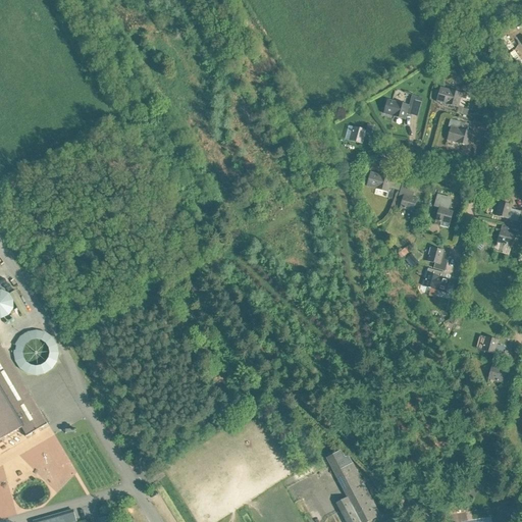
[(512,39),(521,52),(521,44),(516,36),(512,39)]
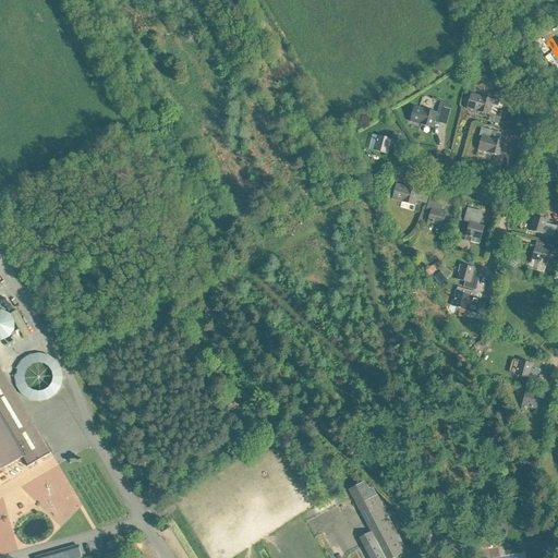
[(461,70),(460,70),(459,70),(458,70),(457,71),(456,72),(456,73),(456,74),(456,75),(456,76),(457,77),(458,79),(459,79),(460,79),(461,79),(462,79),(463,77),(464,76),(464,75),(464,74),(464,73),(464,72),(463,71),(462,70),(461,70)]
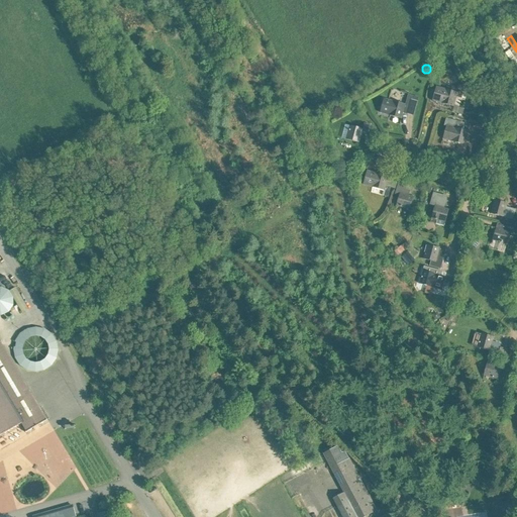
[(462,95),(457,93),(435,87),(432,101),(441,104),(453,107),(452,112),(462,115),(463,109),(458,108),(460,100),(464,101),(467,96),(462,95)]
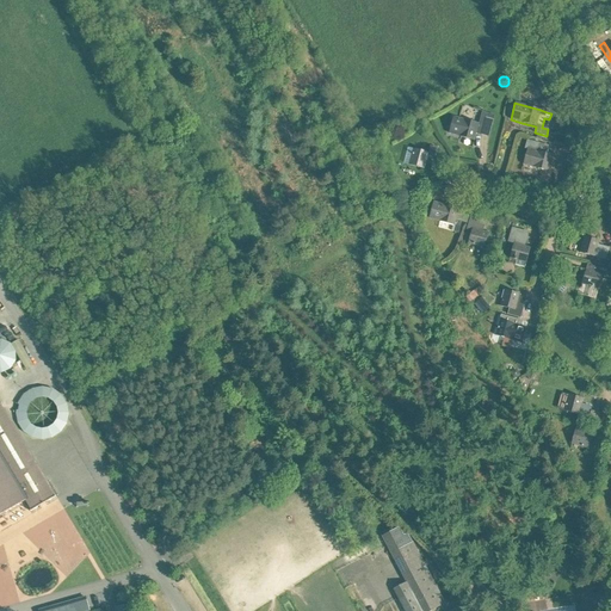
[(482,136),(487,118),(486,118),(481,117),(479,124),(452,118),(449,134),(474,141),(476,134),(482,136)]
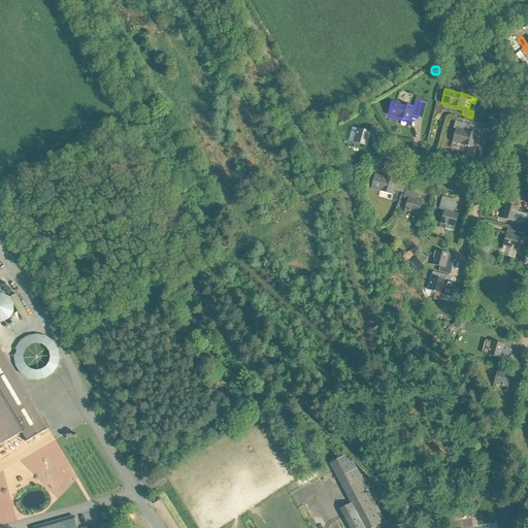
[(475,149),(479,135),(472,133),(474,126),(456,121),(453,129),(456,129),(452,142),(475,149)]
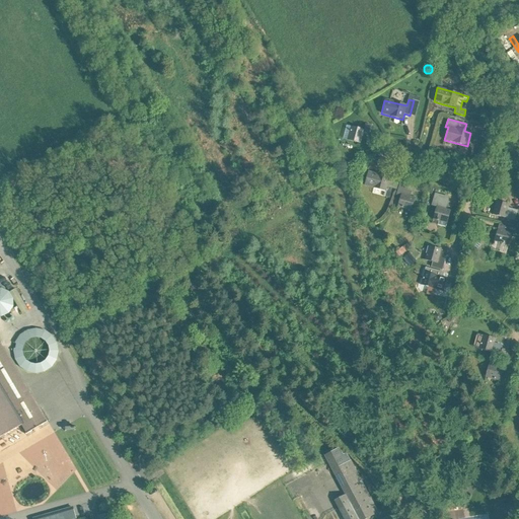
[(369,132),(371,126),(365,124),(364,131),(351,127),(347,141),(360,144),(363,135),(368,136),(369,132)]
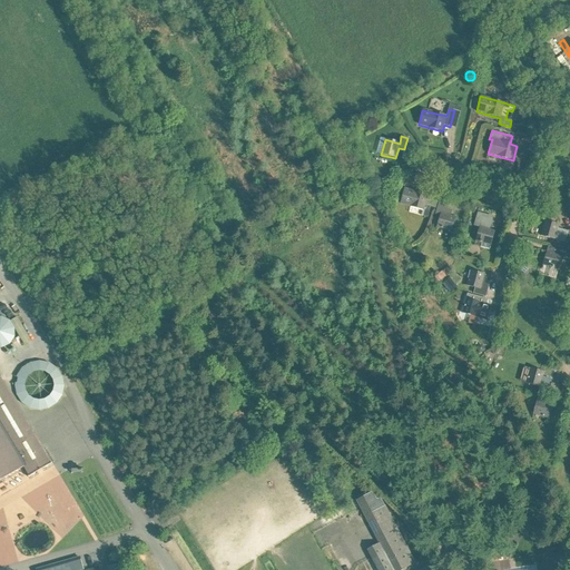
[(435,208),(438,200),(428,197),(429,195),(404,188),(400,205),(424,210),(422,216),(428,218),(431,207),(435,208)]
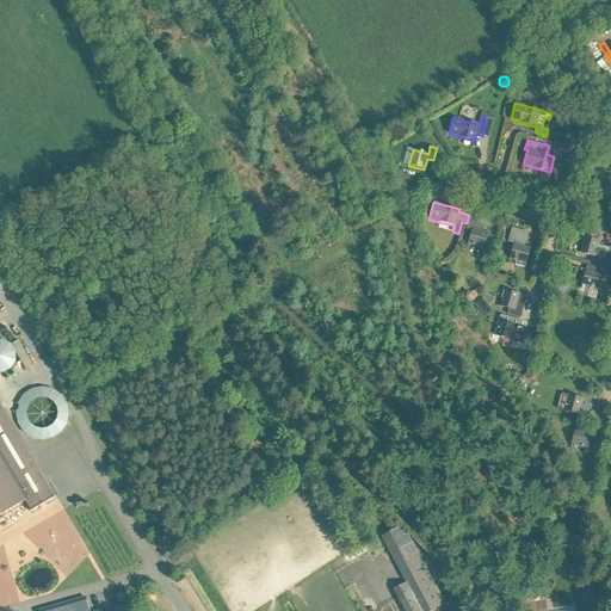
[(468,245),(485,248),(488,234),(482,232),(485,227),(479,224),(480,221),(470,218),(468,227),(473,228),(468,245)]
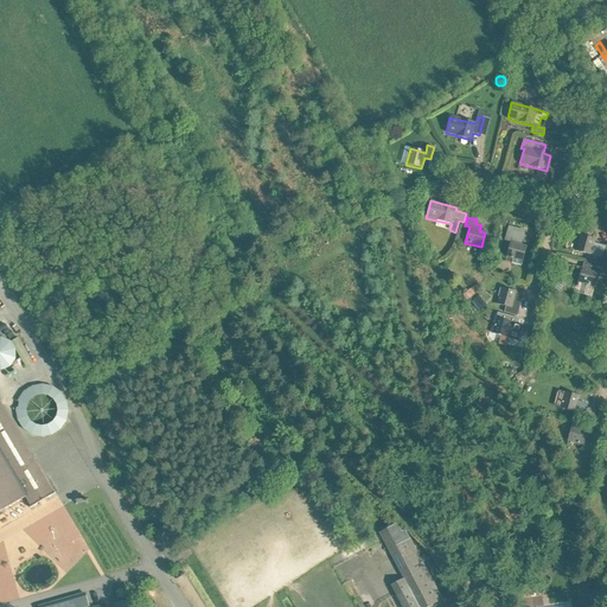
[(523,262),(526,247),(522,246),(525,231),(509,227),(504,241),(511,243),(506,257),(523,262)]
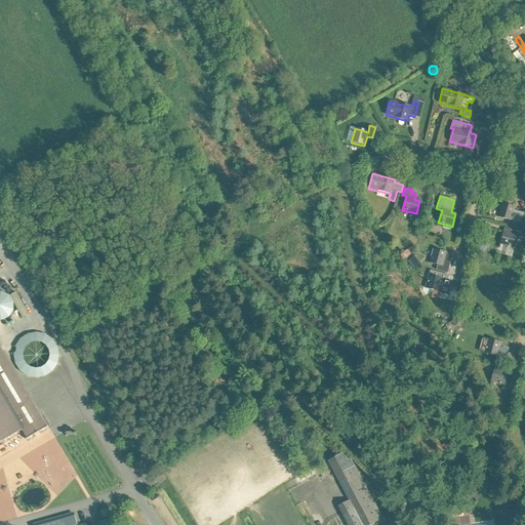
[(523,213),(514,210),(515,207),(501,204),(497,217),(524,225),(524,211),(523,211),(523,213)]
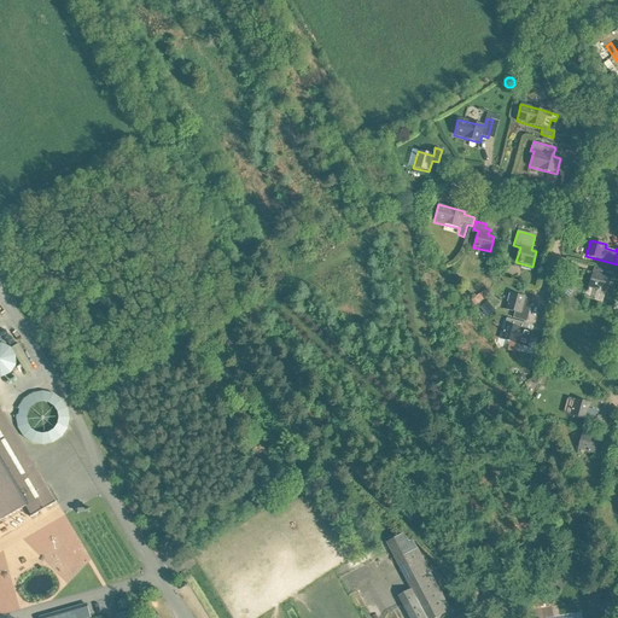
[(588,289),(605,293),(607,283),(616,285),(617,274),(596,268),(595,274),(593,273),(588,289)]
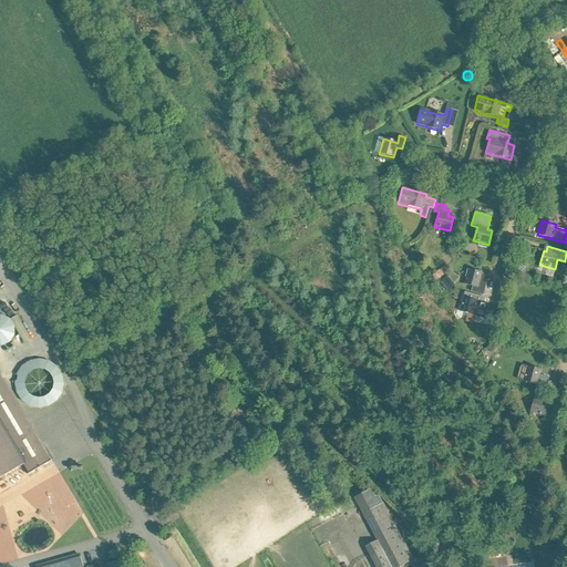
[(521,276),(526,267),(522,264),(516,272),(521,276)]
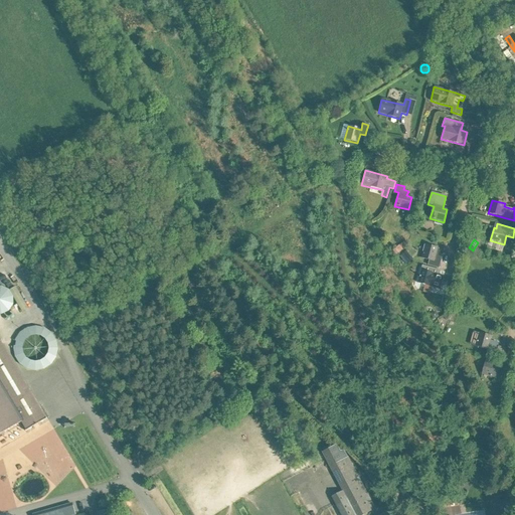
[(395,255),(402,250),(399,245),(391,250),(395,255)]
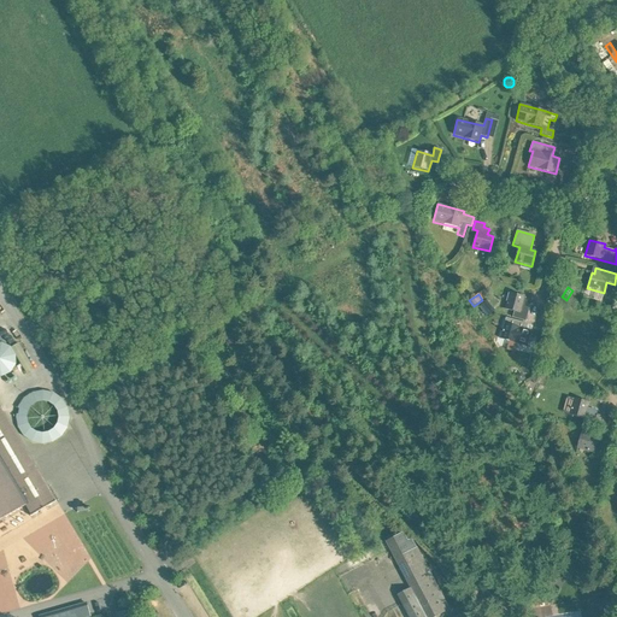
[(505,310),(515,313),(513,318),(526,322),(530,305),(523,303),(524,298),(510,294),(505,310)]
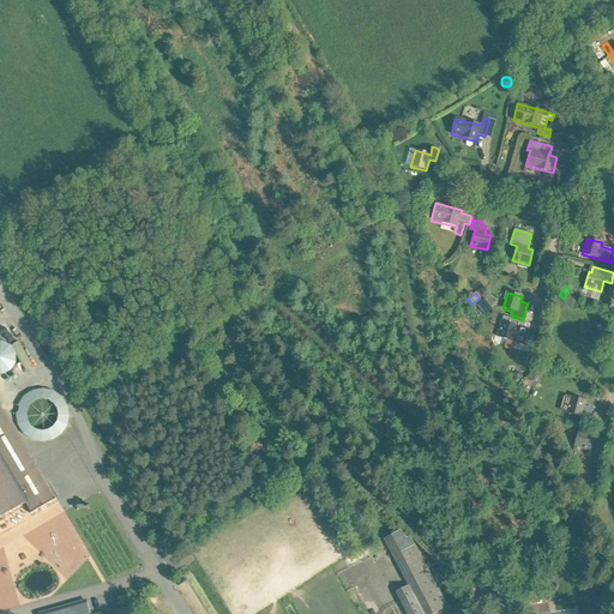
[(475,306),(483,317),(492,309),(483,300),(475,306)]
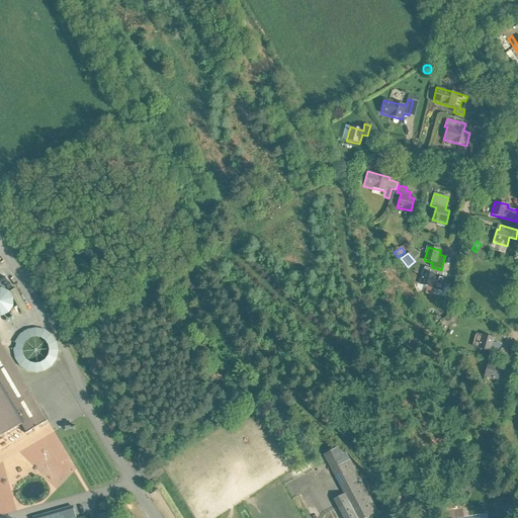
[(438,271),(425,267),(420,285),(442,291),(446,278),(437,276),(438,271)]
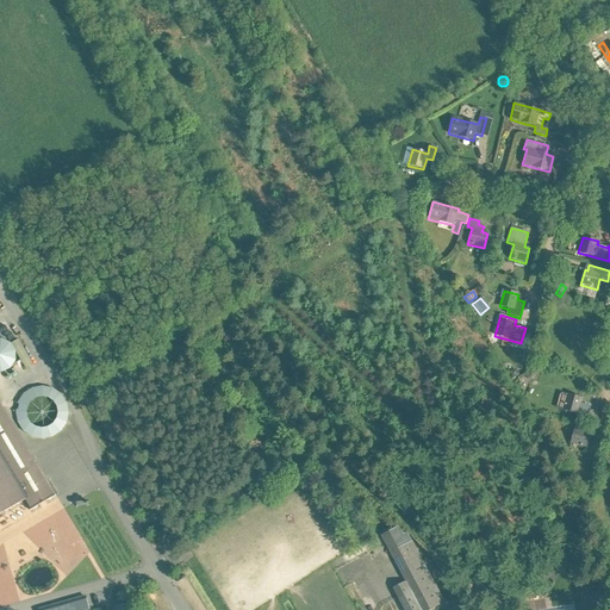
[(0,337),(0,369),(22,360),(25,367),(32,363),(19,338),(8,343),(5,335),(0,337)]
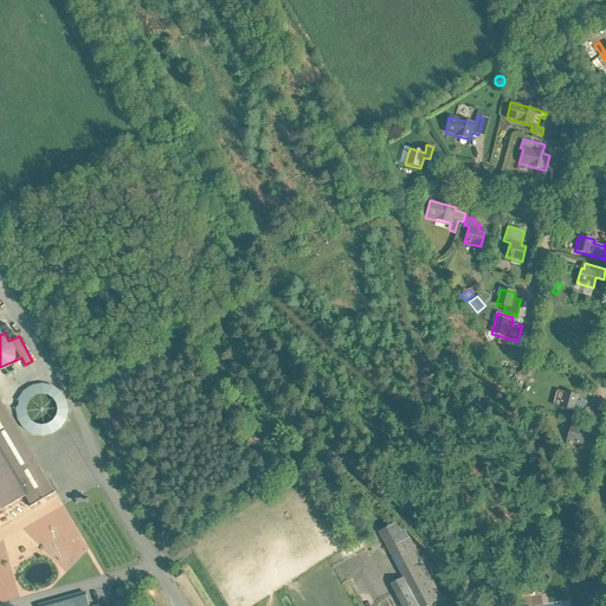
[(510,368),(505,371),(509,376),(515,373),(511,367),(510,368)]
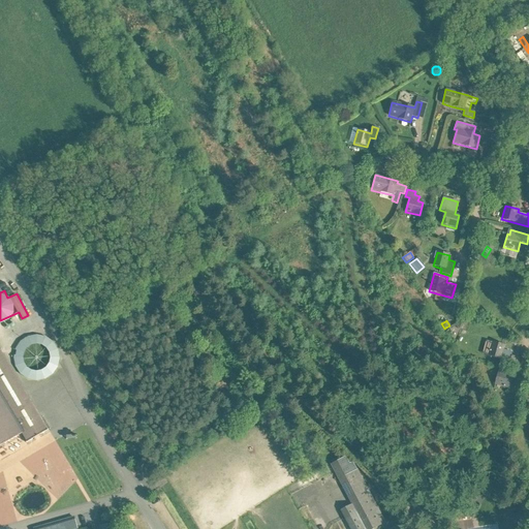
[(492,342),(488,356),(500,360),(499,364),(507,366),(510,351),(503,349),(504,345),(492,342)]
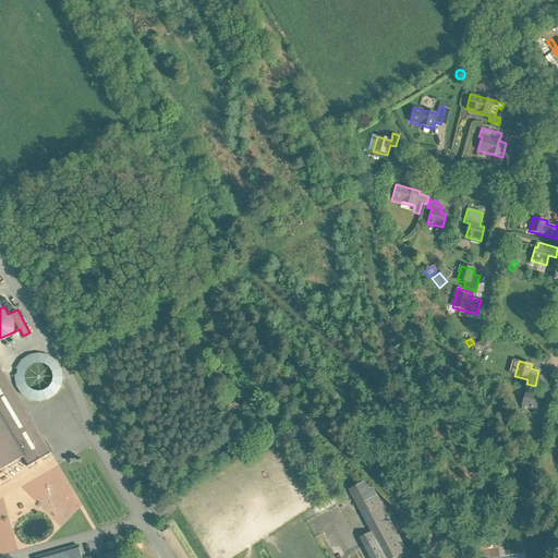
[(49,455),(0,371),(0,471),(23,458),(28,466),(27,466),(27,468),(50,455),(50,453),(49,455)]
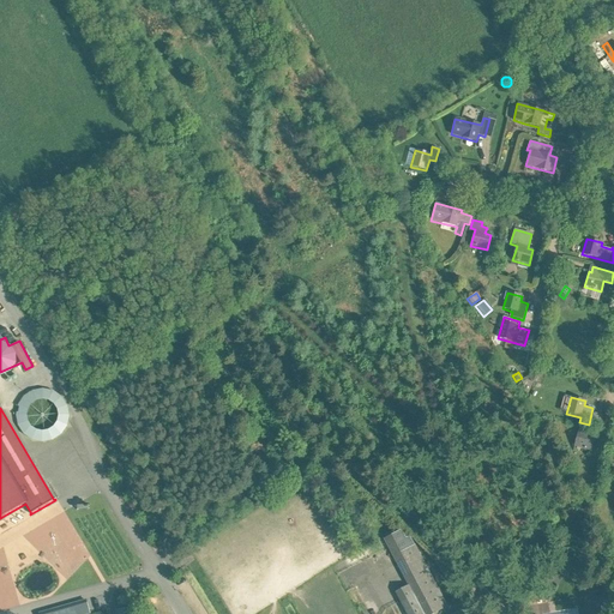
[(593,422),(601,423),(602,414),(594,411),(593,422)]
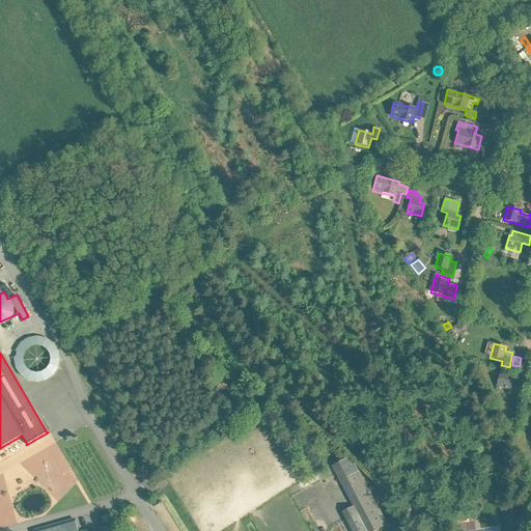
[(510,390),(514,378),(504,374),(505,369),(501,368),(497,387),(510,390)]
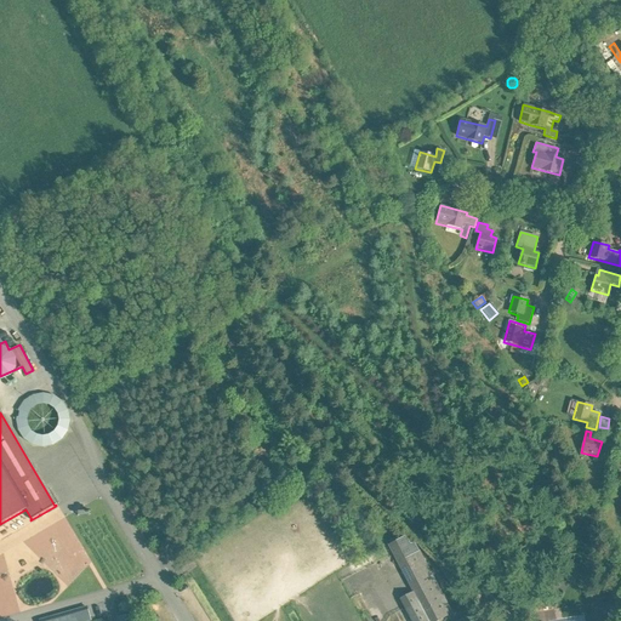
[(410,545),(406,536),(387,547),(414,593),(402,599),(411,620),(436,620),(451,614),(415,543),(410,545)]
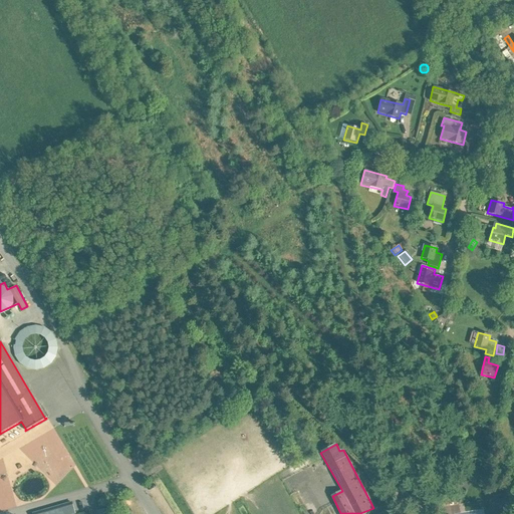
[(31,513),(75,513),(72,502),(31,513)]
